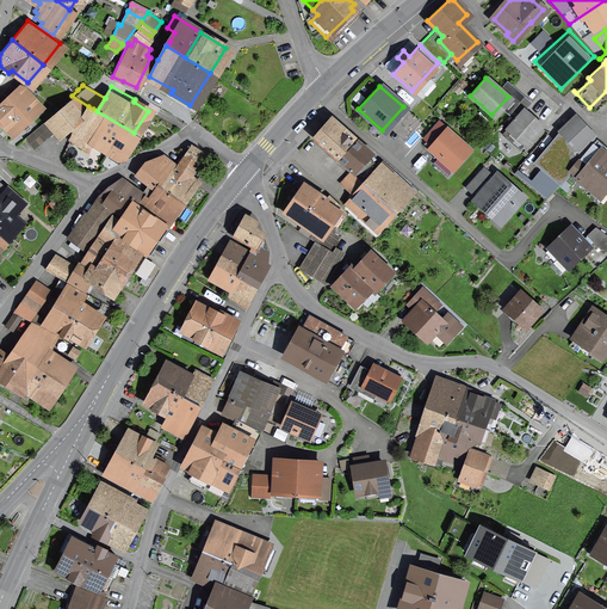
[(36,105),(19,87),(10,97),(26,115),(36,105)]
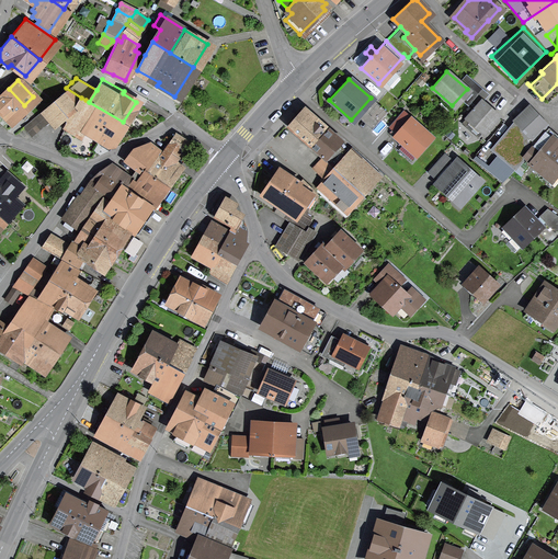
[(471,103),(486,92),(480,86),(466,97),(471,103)]
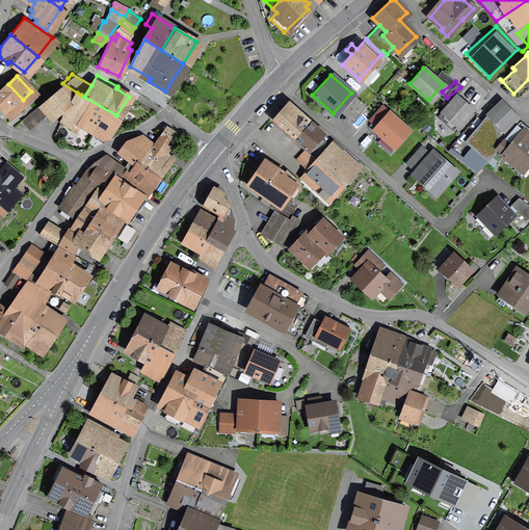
[(48,117),(56,110),(63,115),(65,116),(81,95),(77,93),(62,83),(36,104),(48,117)]
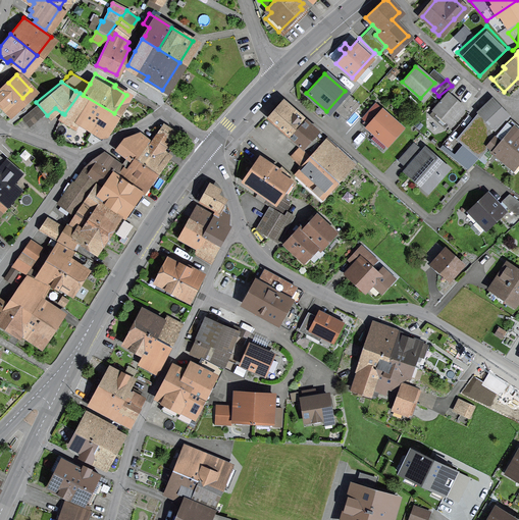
[(0,104),(7,112),(22,98),(8,83),(0,90),(0,104)]
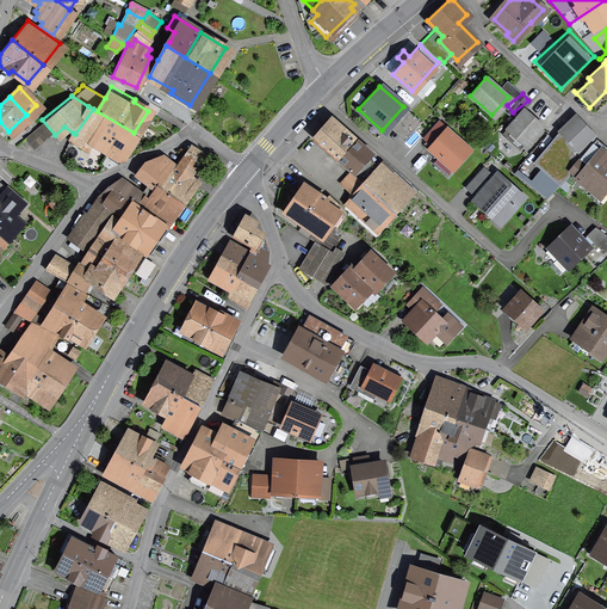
[(93,109),(75,134),(73,133),(68,139),(85,149),(94,134),(101,139),(99,143),(119,157),(134,133),(97,111),(93,109)]
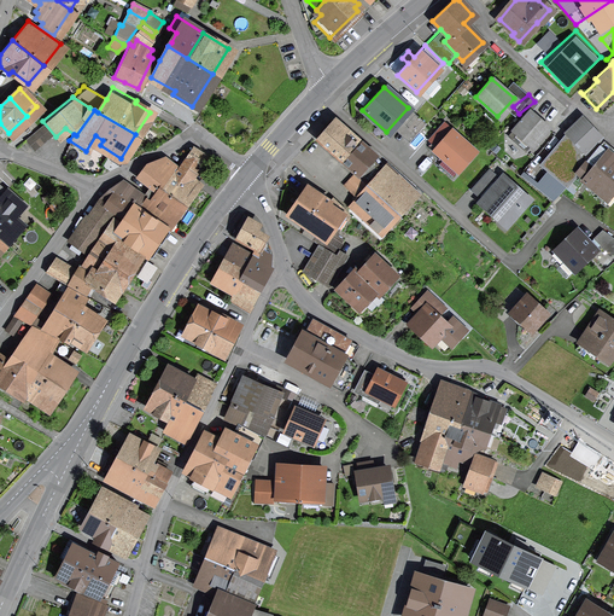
[(527,110),(512,128),(530,144),(545,126),(527,110)]
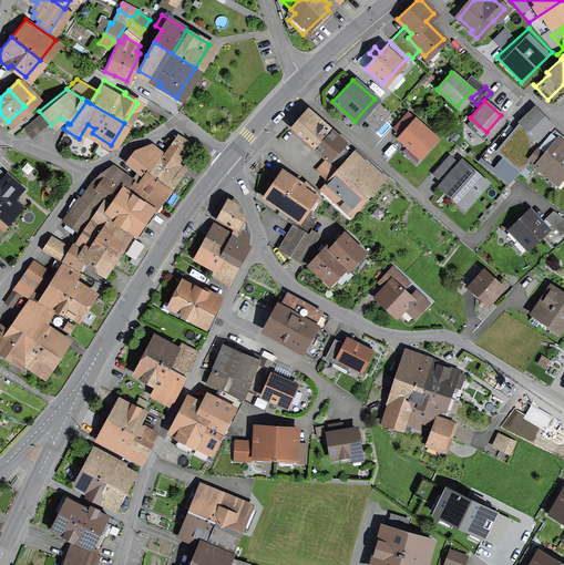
[(494,150),(518,168),(527,156),(552,129),(532,108),(520,120),(494,150)]
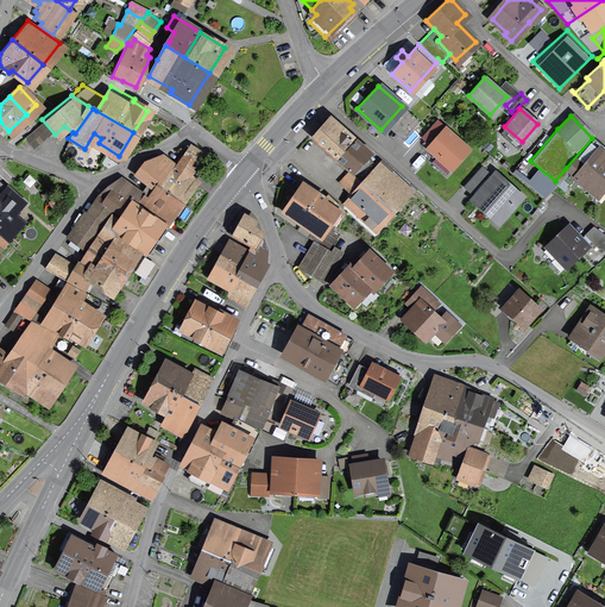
[(346,169),(360,182),(361,182),(355,176),(365,167),(360,163),(366,156),(363,154),(365,150),(329,118),(312,137),(334,156),(333,158),(346,169)]
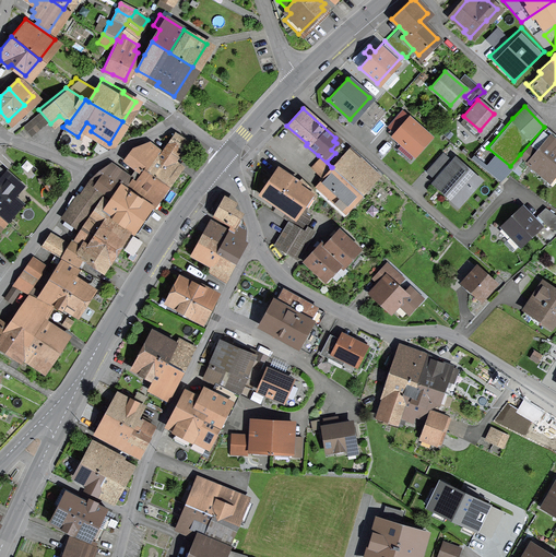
[(412,152),(427,135),(406,118),(392,134),(412,152)]
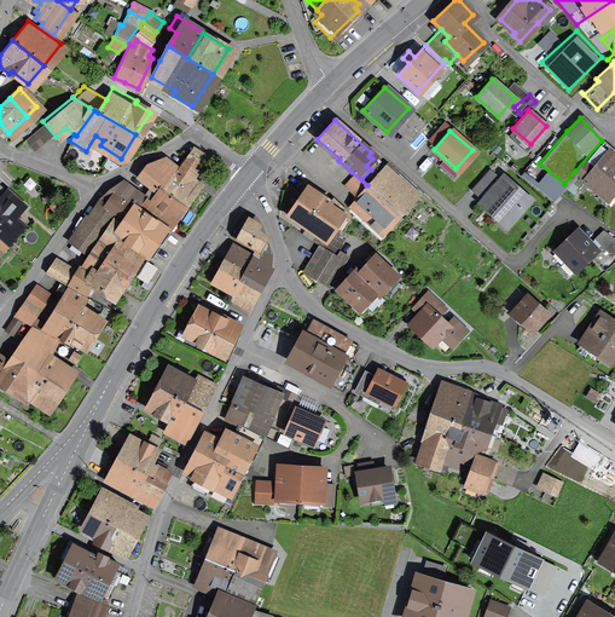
[(582,179),(604,196),(614,183),(614,155),(601,143),(602,142),(602,140),(575,171),(584,178),(582,179)]
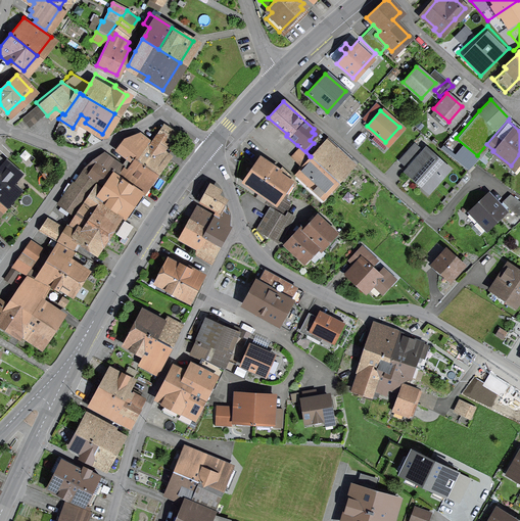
[(171,131),(160,124),(149,140),(148,142),(152,145),(159,137),(164,140),(171,131)]
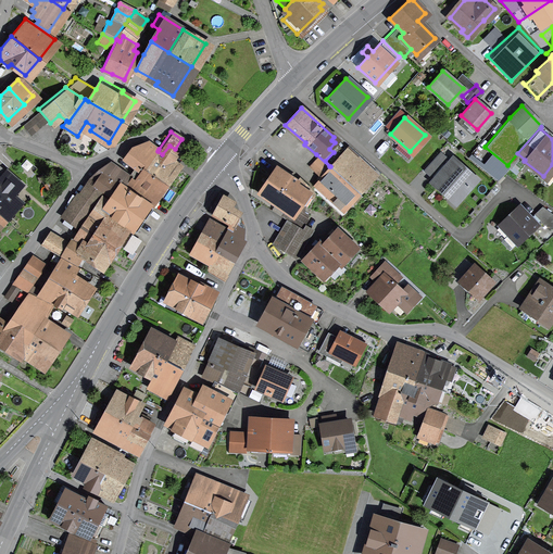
[(134,166),(141,172),(143,170),(156,150),(158,151),(159,149),(155,147),(154,149),(145,141),(133,148),(124,159),(129,163),(134,166)]
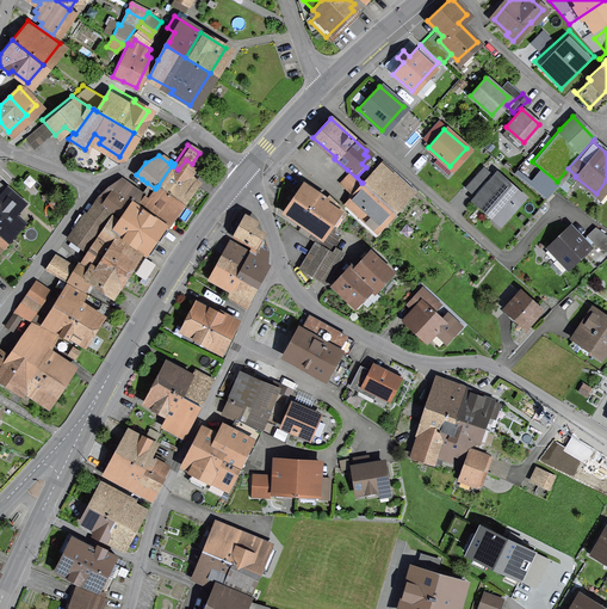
[(177,203),(193,180),(178,170),(173,166),(172,165),(158,186),(177,203)]
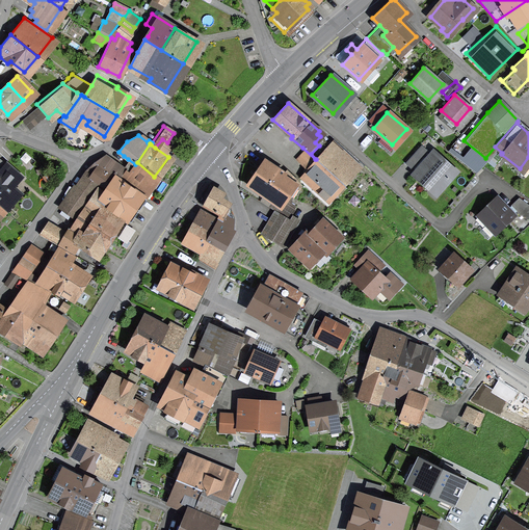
[(316,159),(315,159),(340,182),(355,164),(333,143),(325,152),(323,150),(316,159)]
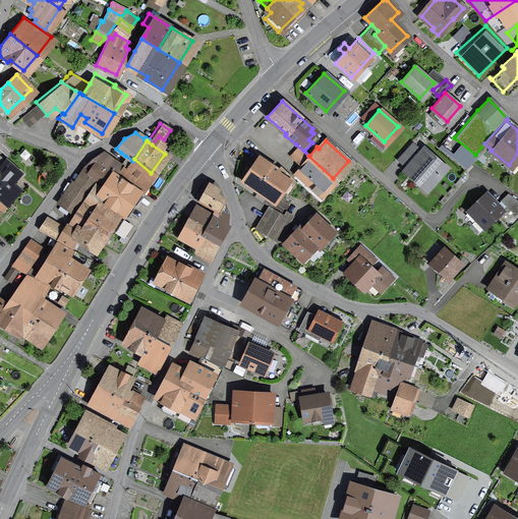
[(299,177),(318,194),(333,178),(308,156),(296,145),(287,155),(300,166),(301,165),(306,170),(299,177)]
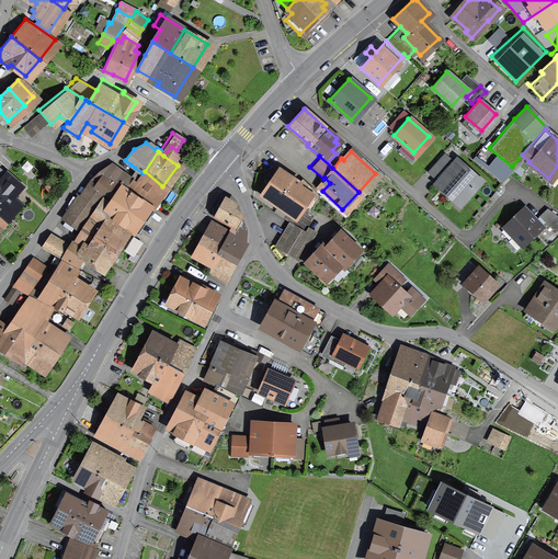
[(436,181),(458,201),(477,179),(455,159),(436,181)]
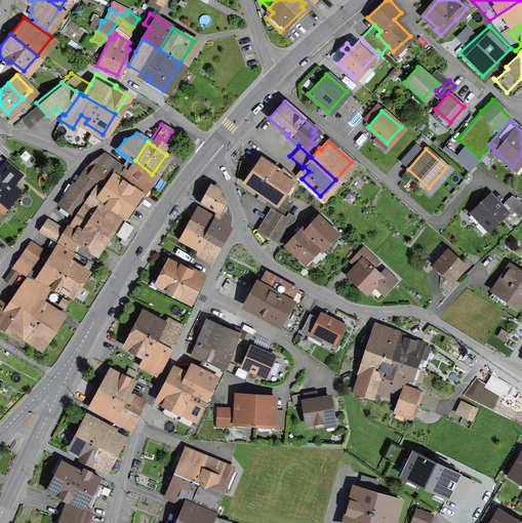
[(112,175),(119,165),(101,152),(92,157),(84,164),(92,169),(88,175),(111,190),(104,201),(122,213),(136,192),(112,175)]
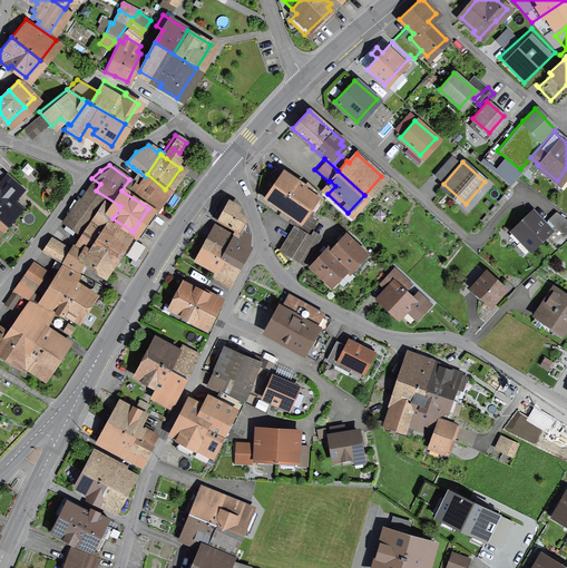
[(155,203),(165,189),(147,174),(145,176),(137,170),(132,177),(134,178),(126,191),(150,208),(155,203)]
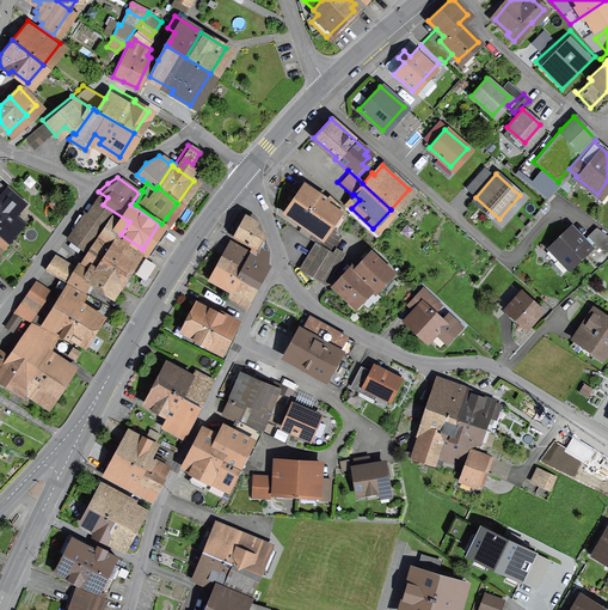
[(320,201),(301,187),(293,197),(329,223),(339,207),(335,203),(330,208),(326,205),(327,203),(324,201),(323,200),(320,201)]
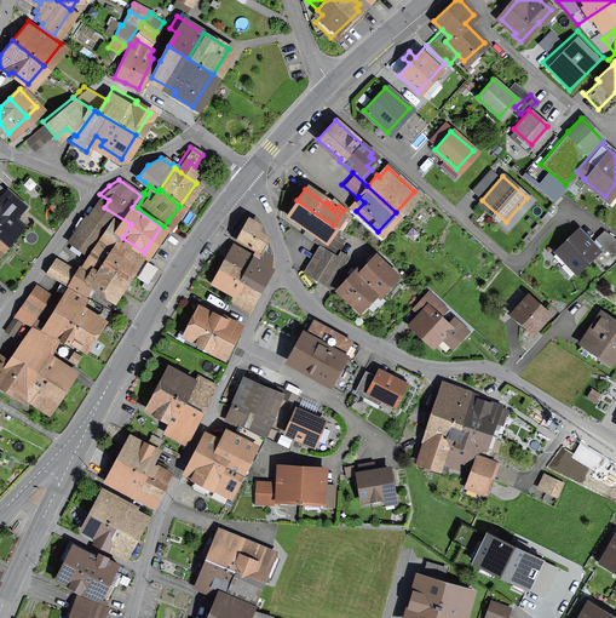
[(0,241),(16,223),(11,219),(13,216),(6,209),(13,201),(3,192),(0,194),(0,241)]
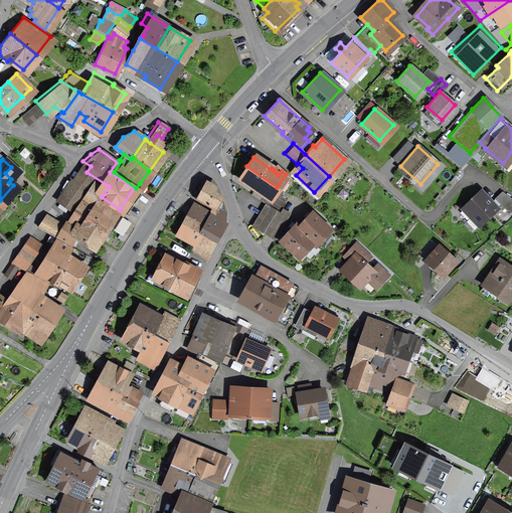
[(283,197),(274,192),(277,187),(246,166),(238,178),(261,194),(258,198),(278,210),(283,197)]
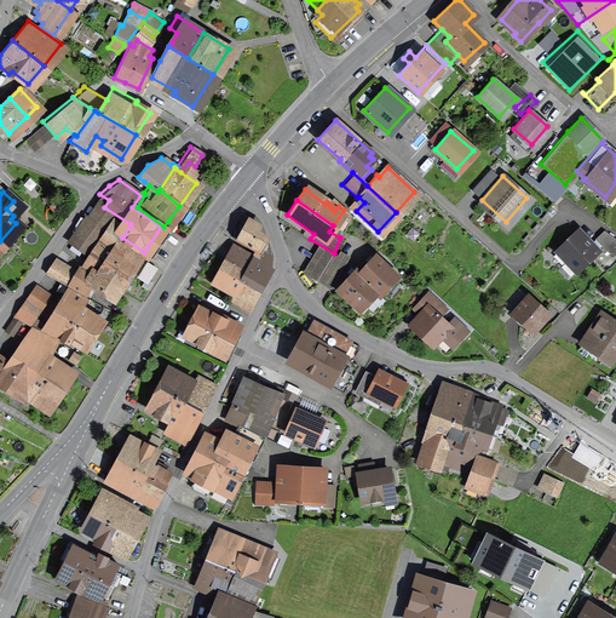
[(257,251),(259,249),(269,253),(268,249),(262,234),(247,216),(234,238),(257,251)]
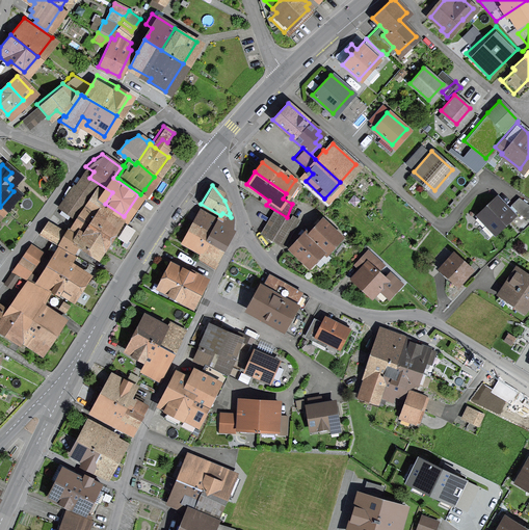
[(84,208),(82,207),(76,217),(107,238),(118,219),(104,210),(105,209),(100,205),(107,193),(98,187),(84,208)]
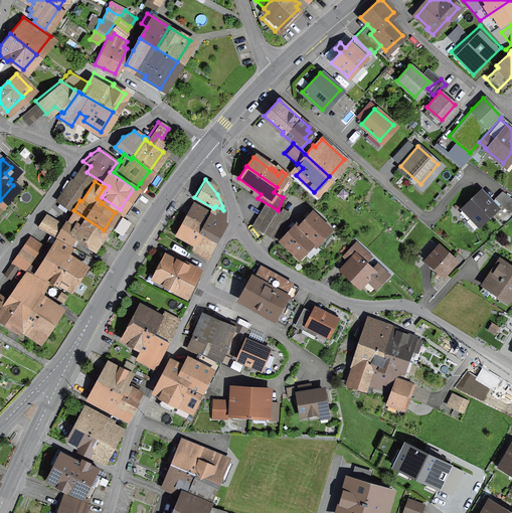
[(73,203),(81,191),(69,183),(57,200),(72,210),(75,205),(73,203)]
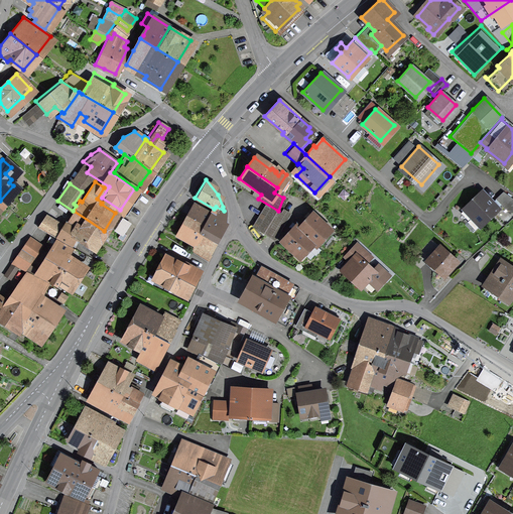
[(478,224),(496,208),(480,190),(462,208),(478,224)]
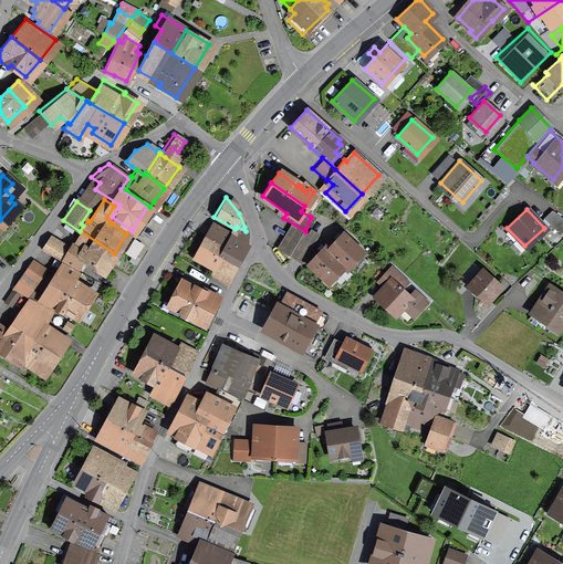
[(556,232),(562,226),(562,218),(550,209),(541,217),(556,232)]
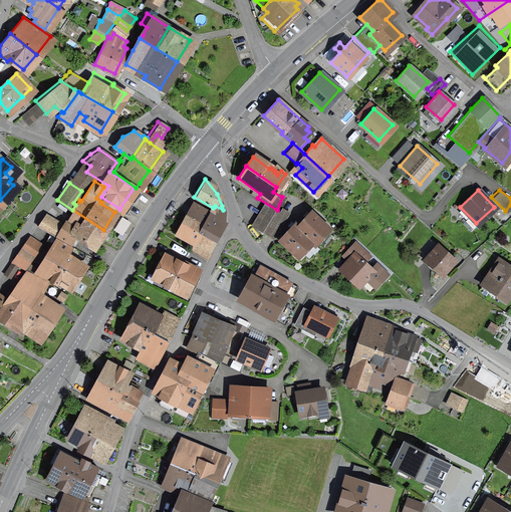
[(264,203),(252,223),(265,231),(273,217),(277,211),(264,203)]
